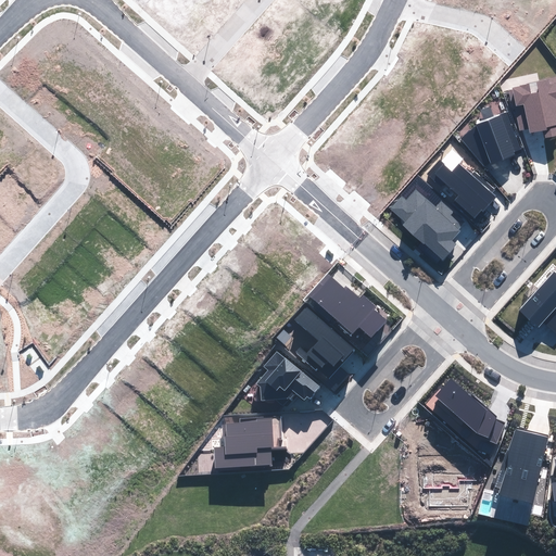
[(555,78),(509,90),(519,130),(529,128),(530,133),(543,129),(545,137),(555,134),(555,78)]
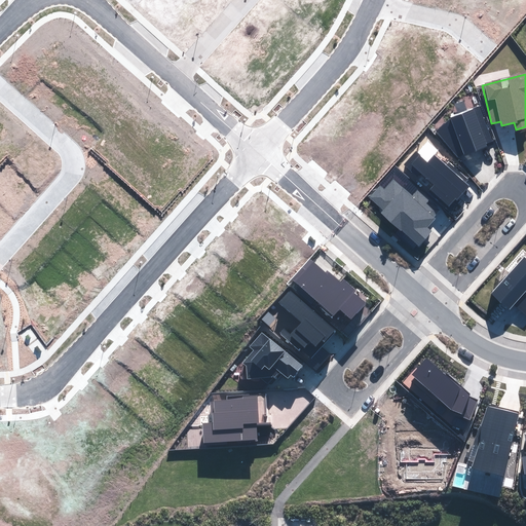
[(493,141),(479,106),(450,117),(451,119),(437,132),(457,157),(464,152),(493,141)]
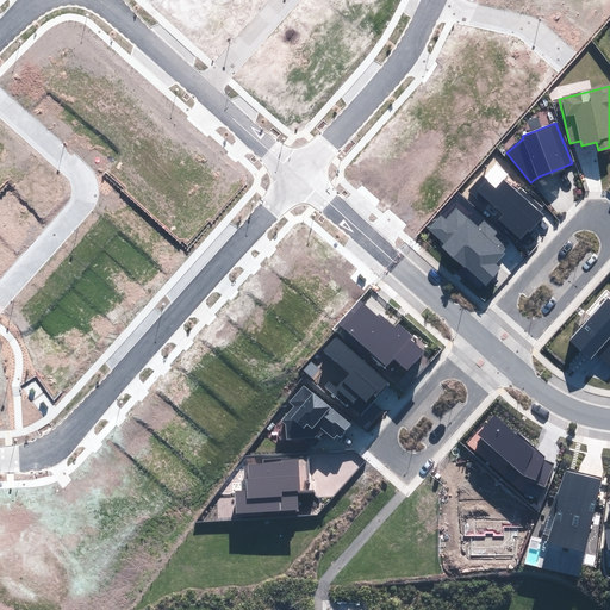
[(496,190),(481,176),(468,190),(485,205),(489,200),(505,215),(500,221),(520,238),(528,230),(530,231),(542,217),(539,212),(542,209),(521,188),(516,193),(503,181),(496,190)]
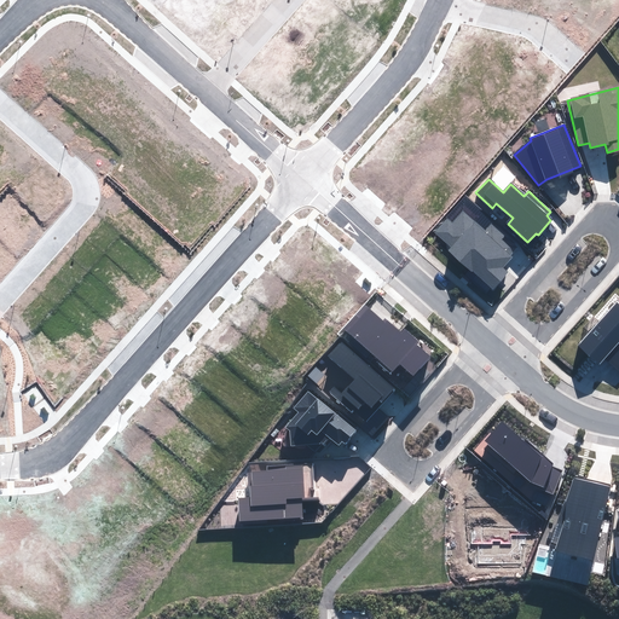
[(449,219),(435,232),(452,247),(449,250),(493,290),(509,273),(503,267),(513,258),(509,255),(516,248),(491,225),(485,232),(463,213),(453,224),(449,219)]
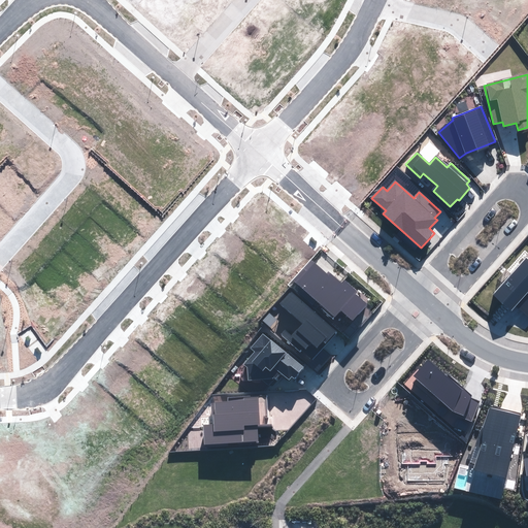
[(527,258),(493,294),(510,310),(516,305),(527,316),(527,258)]
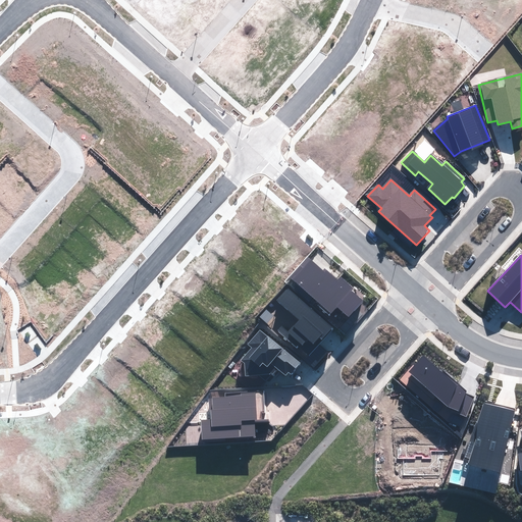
[(310,259),(293,278),(331,313),(337,306),(348,316),(362,301),(352,291),(354,289),(342,278),(338,281),(325,269),(323,271),(310,259)]
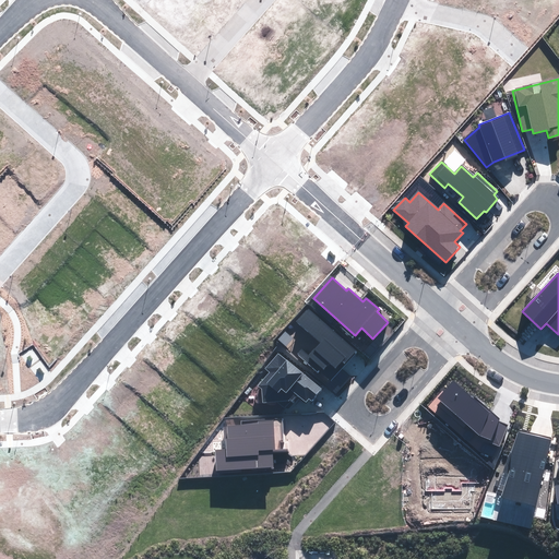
[(356,351),(310,308),(298,321),(321,343),(309,356),(323,369),(329,364),(335,369),(343,359),(345,363),(356,351)]
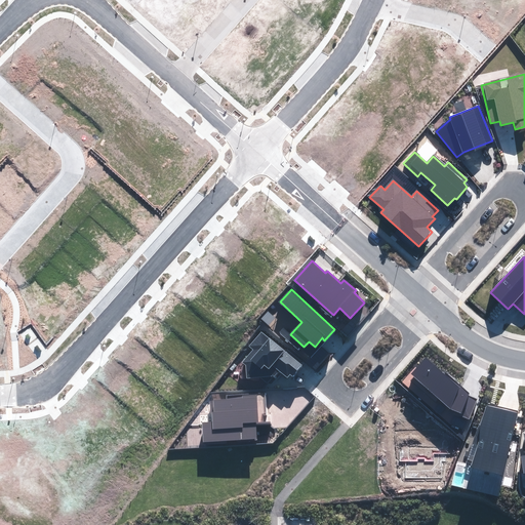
[(301,365),(260,332),(249,346),(254,350),(244,363),(246,365),(247,378),(261,377),(268,382),(278,369),(290,379),(301,365)]
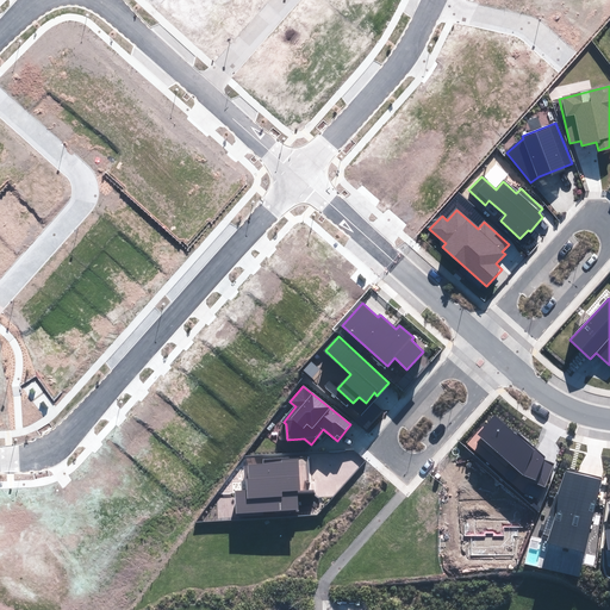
[(478,434),(523,475),(529,477),(528,480),(545,487),(546,484),(555,466),(545,458),(496,415),(478,434)]
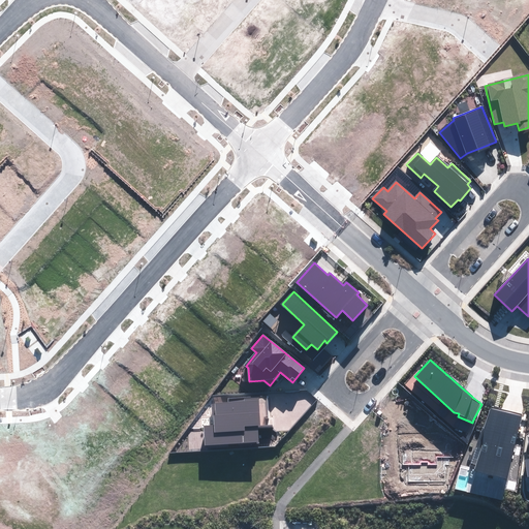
[(228,403),(212,404),(213,426),(204,427),(205,445),(261,441),(258,397),(228,399),(228,403)]
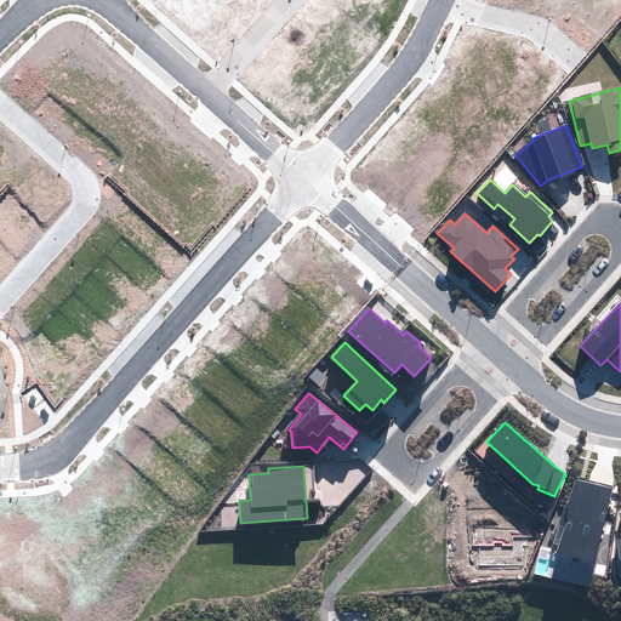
[(557,551),(596,562),(613,488),(576,479),(560,523),(567,527),(557,551)]
